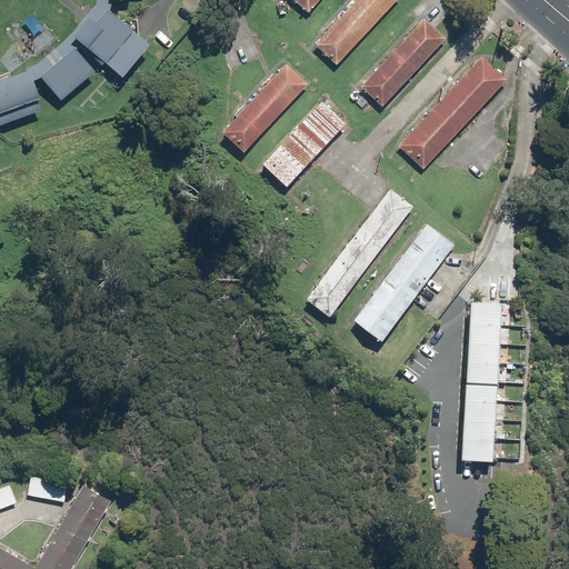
[(297,0),(308,9),(316,0),(297,0)]
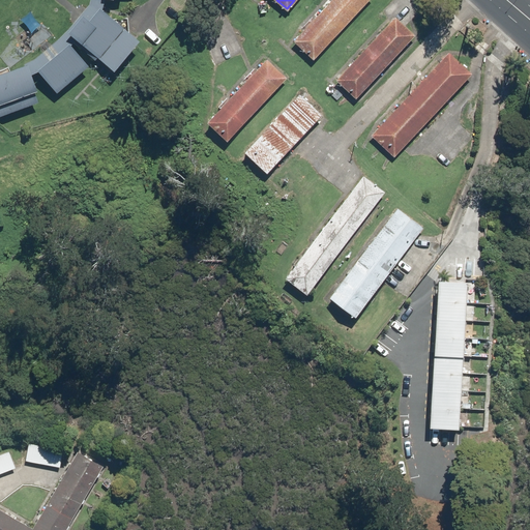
[(367,0),(327,0),(292,39),(314,59),(367,0)]
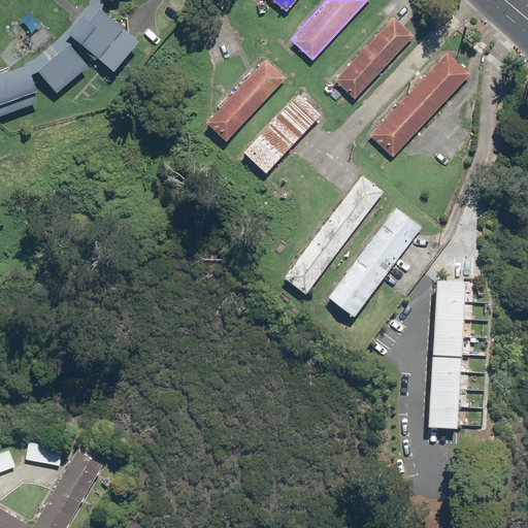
[(139,40),(94,3),(69,33),(114,70),(139,40)]
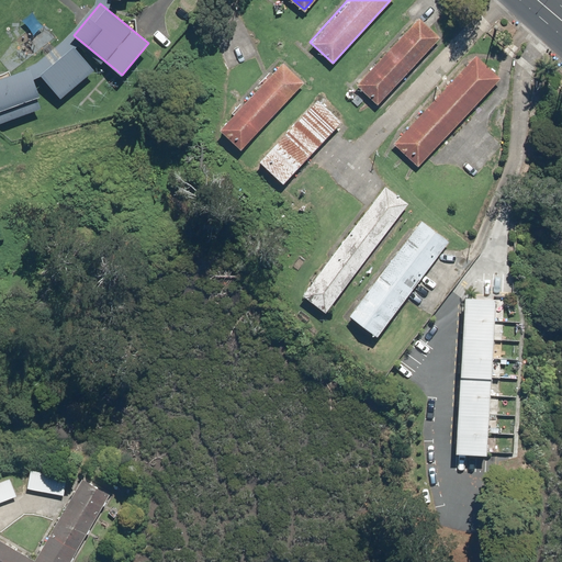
[(438,37),(418,18),(357,85),(377,103),(438,37)]
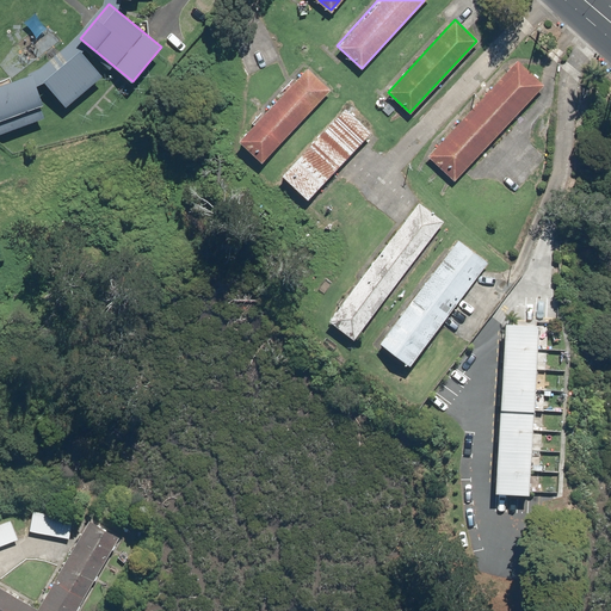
[(103,75),(81,50),(43,80),(65,106),(103,75)]
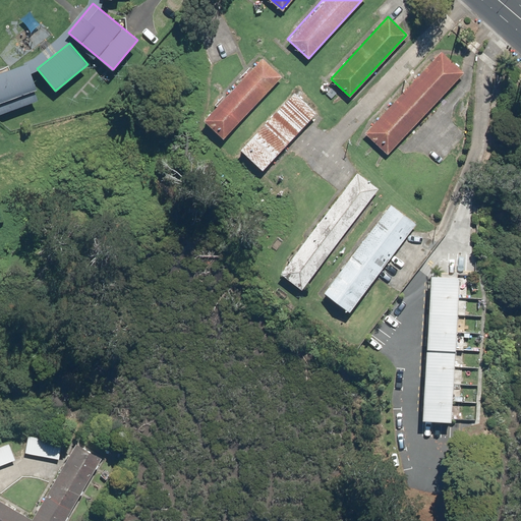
[(464,69),(442,50),(365,132),(387,153),(464,69)]
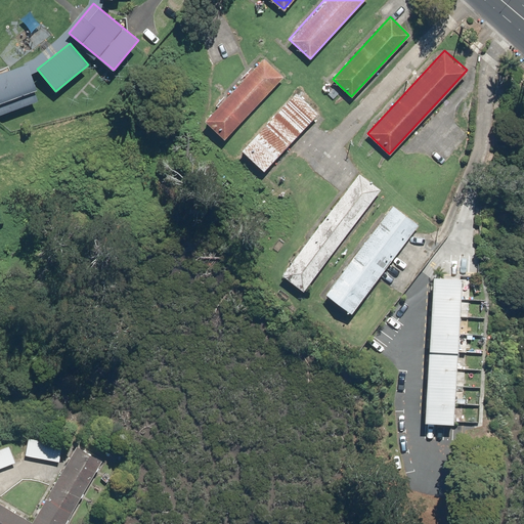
[(284,76),(263,57),(204,122),(224,139),(284,76)]
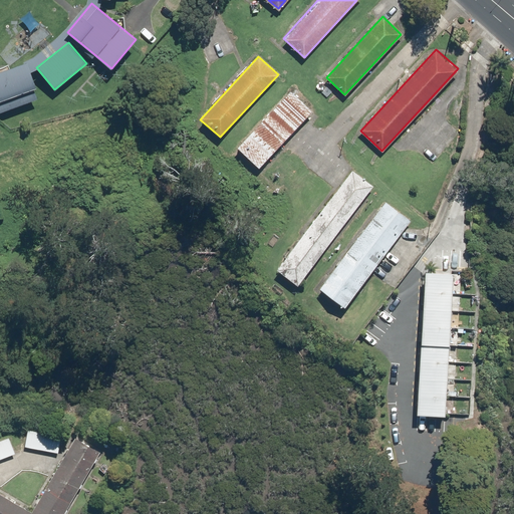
[(0,111),(38,97),(26,63),(0,71),(0,111)]
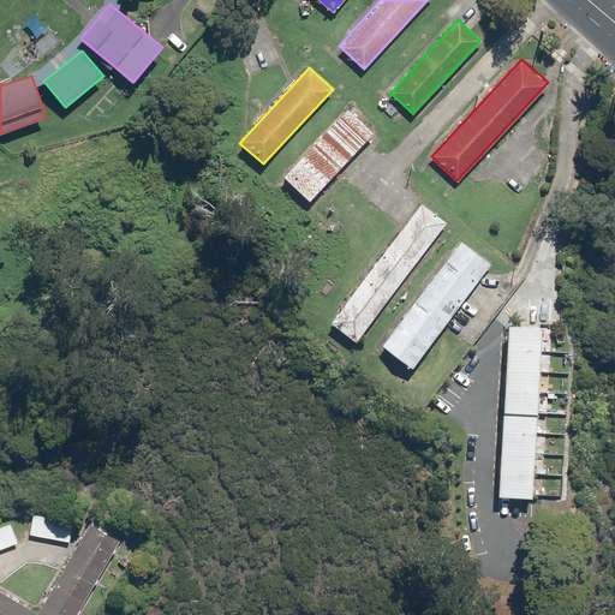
[(371,131),(347,108),(285,175),(309,198),(371,131)]
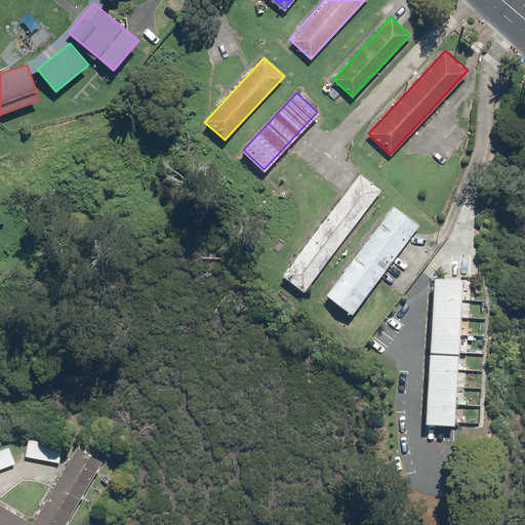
[(379,190),(358,174),(282,274),(304,289),(379,190)]
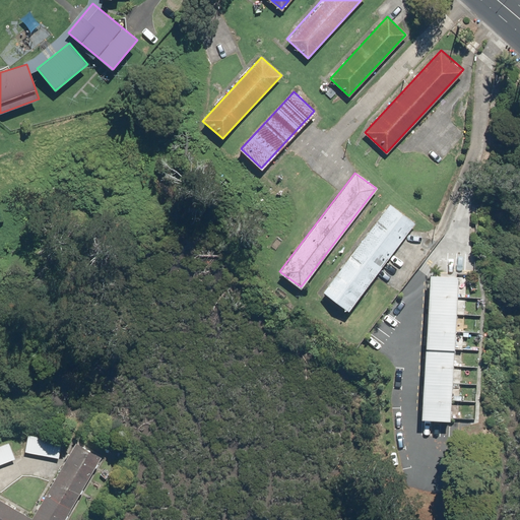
[(413,221),(391,204),(324,291),(347,309),(413,221)]
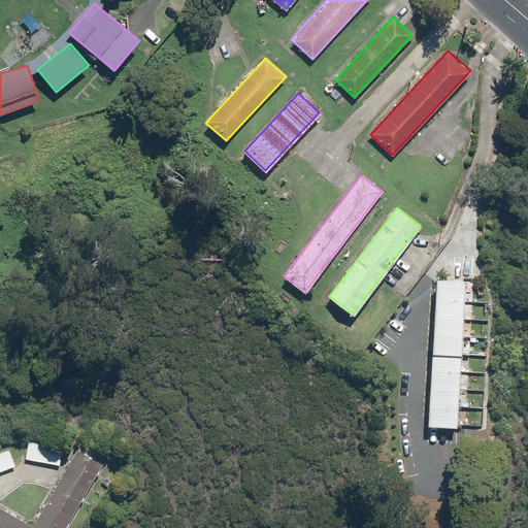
[(459,425),(467,278),(436,276),(429,424),(459,425)]
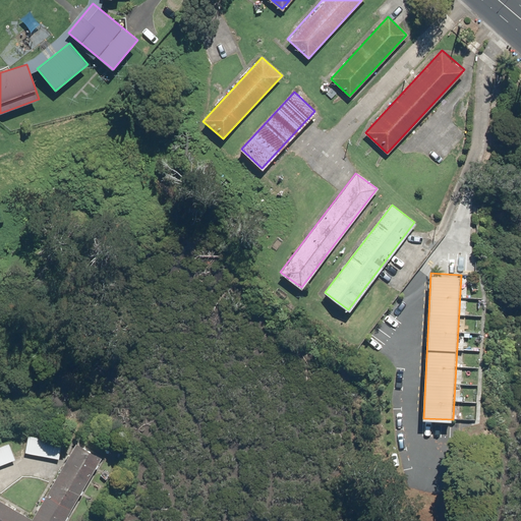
[(27,436),(24,453),(58,459),(61,442),(27,436)]
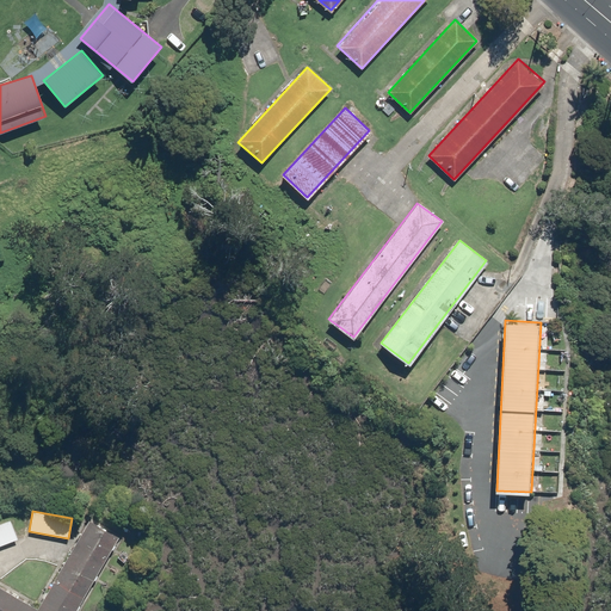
[(10,520),(0,523),(0,544),(16,538),(10,520)]
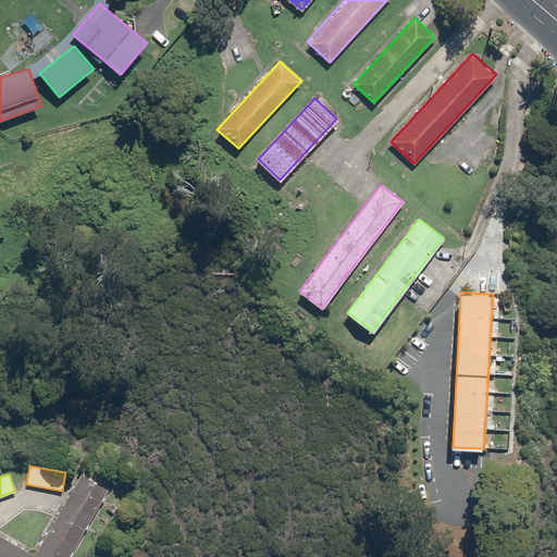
[(0,556),(66,556),(106,490),(79,474),(34,555),(0,535),(0,556)]
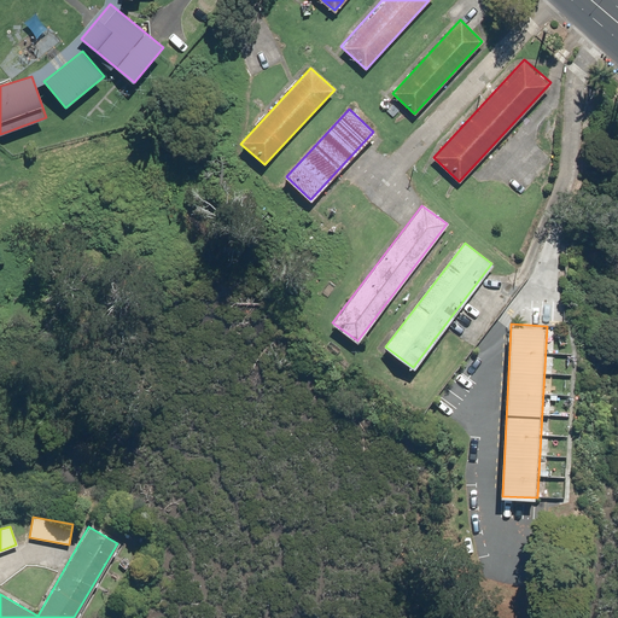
All buildings are outlined.
